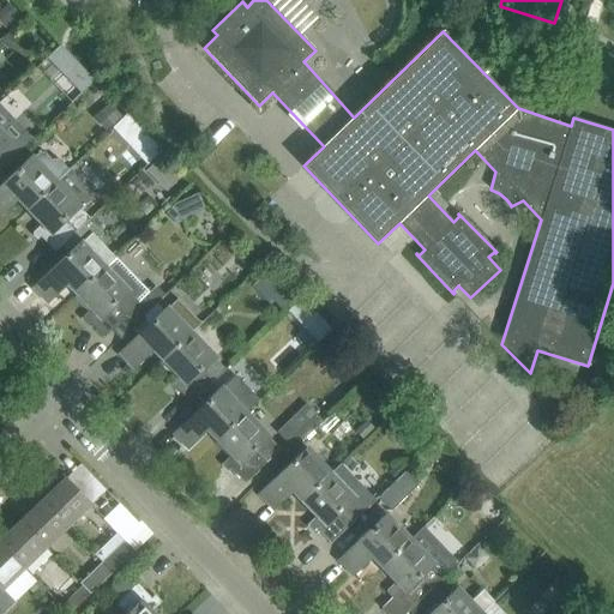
[(587,18),(596,20),(601,7),(590,4),(587,18)]
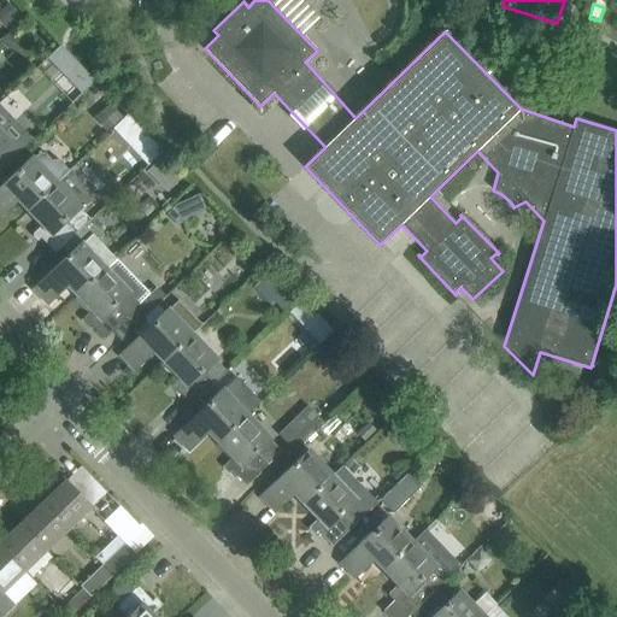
[(589,18),(585,31),(594,35),(599,21),(589,18)]
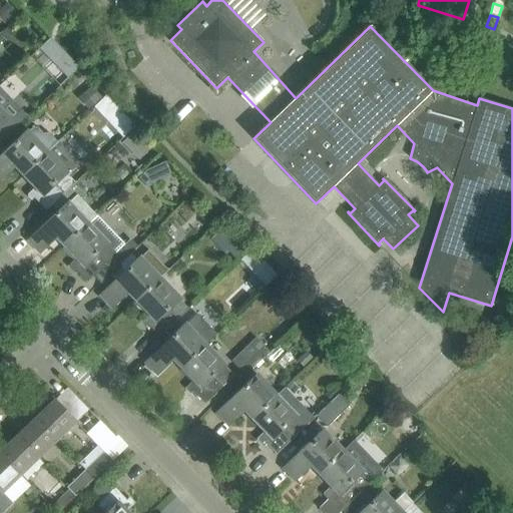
[(9,25),(0,32),(0,35),(6,41),(16,32),(9,25)]
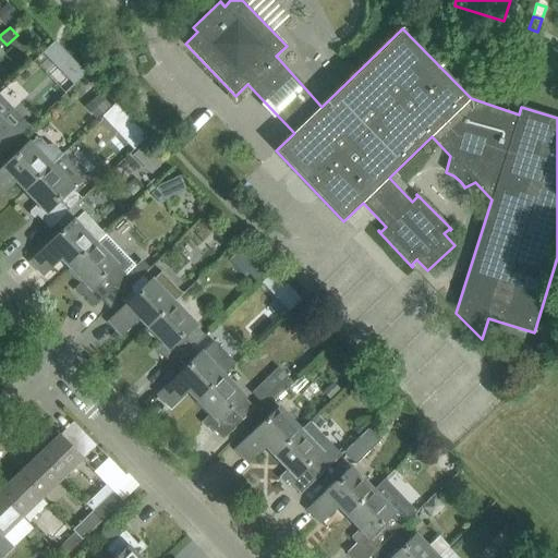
[(58,45),(55,41),(45,51),(56,62),(65,52),(58,45)]
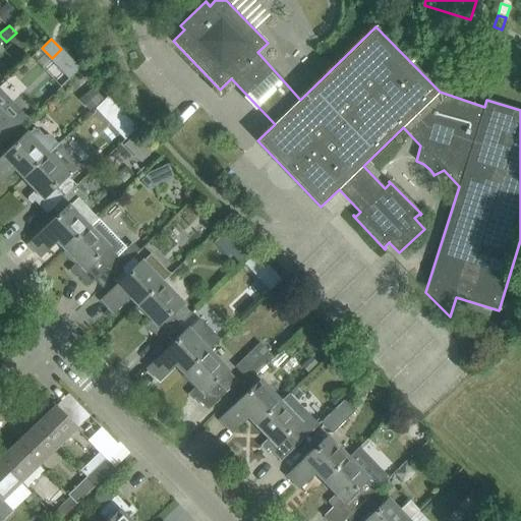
[(23,66),(16,73),(21,78),(29,72),(23,66)]
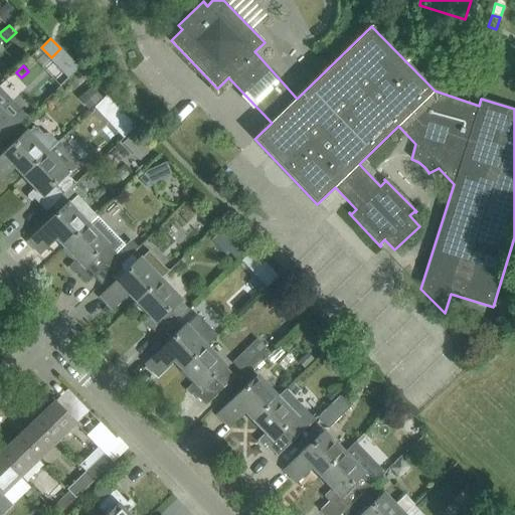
[(96,83),(83,96),(95,108),(107,97),(96,83)]
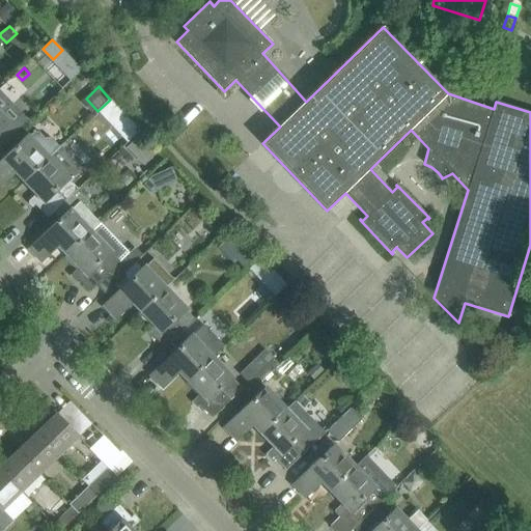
[(0,148),(18,132),(0,113),(0,148)]
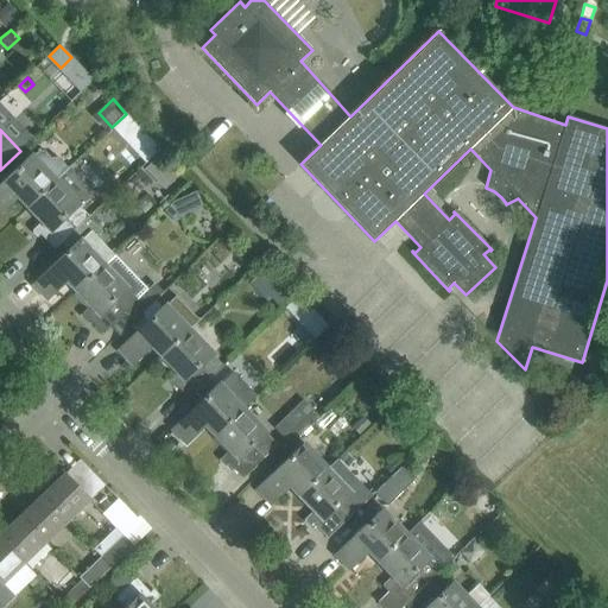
[(0,211),(17,196),(27,207),(55,181),(68,168),(58,159),(52,159),(45,152),(38,154),(33,158),(32,157),(0,187),(0,211)]
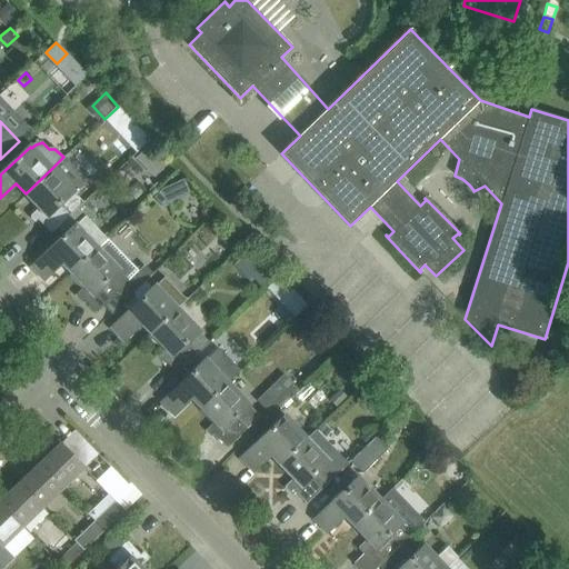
[(32,215),(51,233),(83,202),(51,169),(26,193),(39,208),(30,216),(31,217),(32,215)]
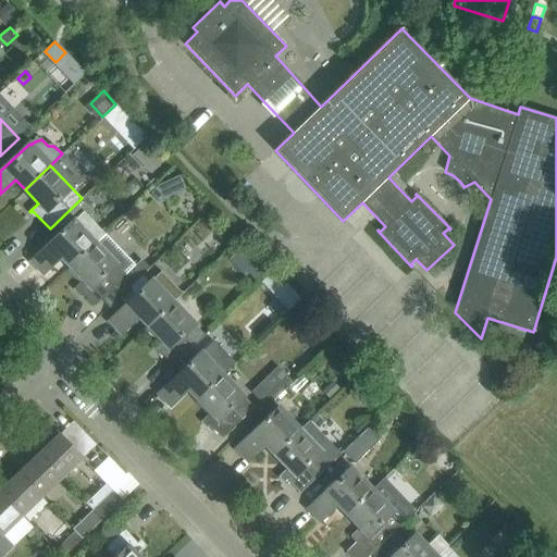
[(159,185),(150,193),(160,205),(166,198),(159,185)]
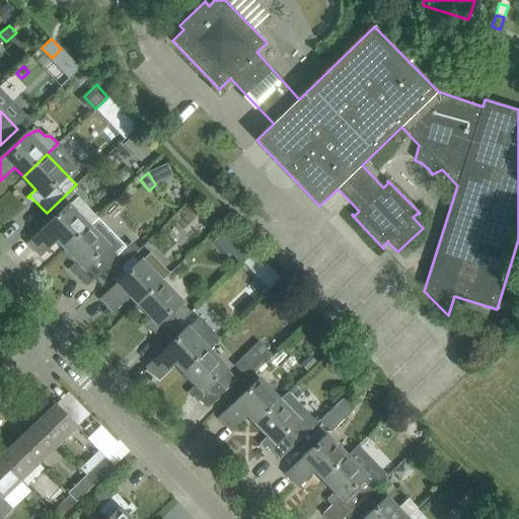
[(56,239),(65,248),(88,226),(97,218),(77,197),(29,243),(40,254),(56,239)]
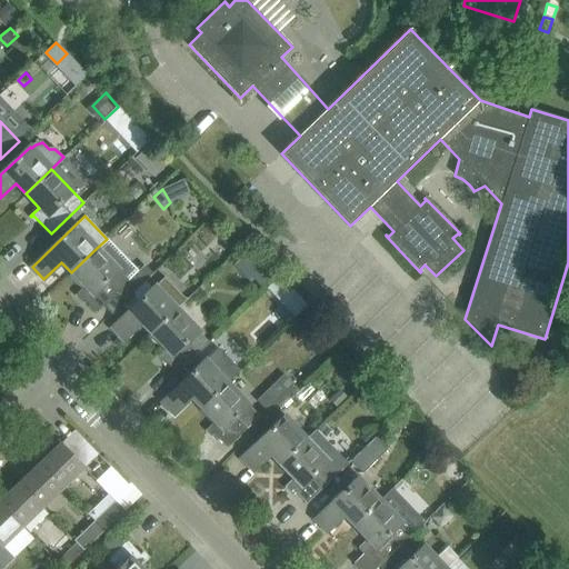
[(122,273),(97,248),(71,272),(85,287),(76,295),(77,296),(79,293),(97,312),(117,293),(125,301),(145,281),(130,267),(122,273)]
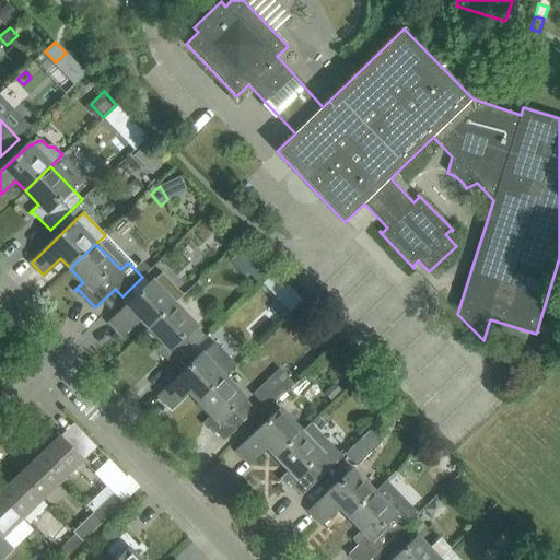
[(139,318),(148,328),(174,303),(153,281),(111,323),(121,335),(139,318)]
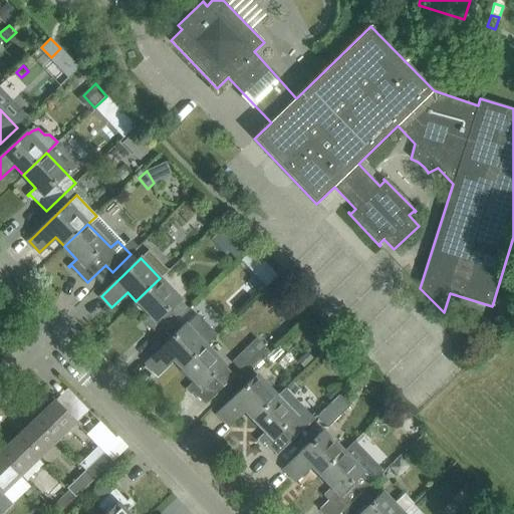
[(189,309),(160,278),(136,301),(148,313),(141,321),(141,322),(143,320),(160,337),(189,309)]
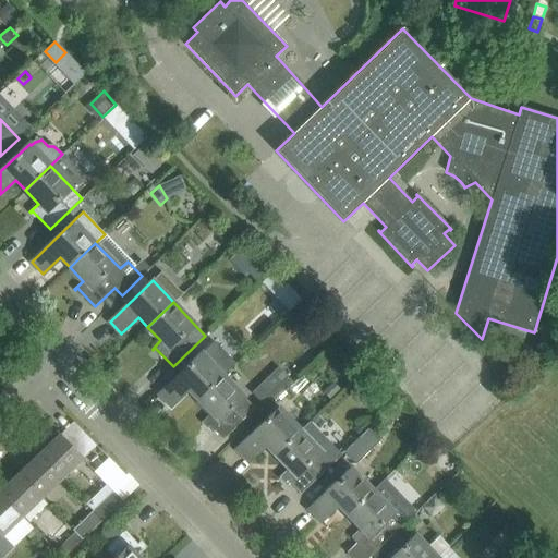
[(187,390),(197,400),(223,375),(202,353),(159,395),(171,407),(187,390)]
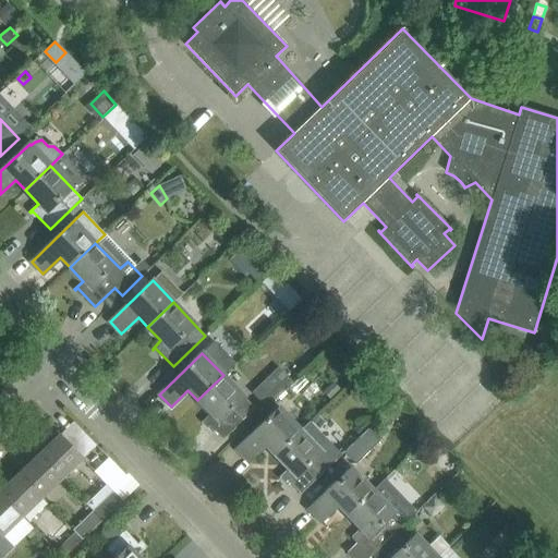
[(280,367),(246,399),(223,375),(197,400),(210,413),(202,422),(203,422),(205,421),(222,439),(289,376),(280,367)]
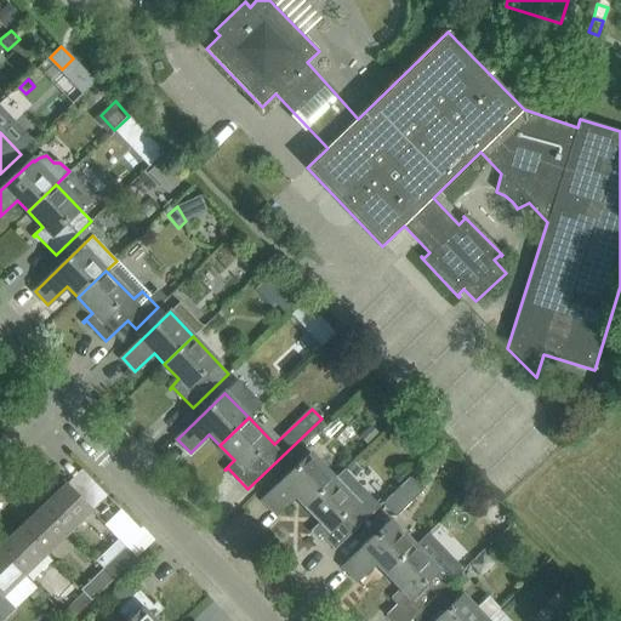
[(295,495),(306,506),(335,479),(311,455),(263,501),(277,514),(295,495)]
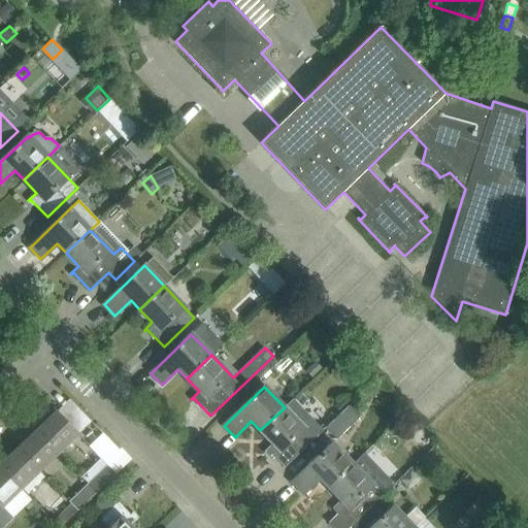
[(343,397),(335,405),(341,413),(350,403),(343,397)]
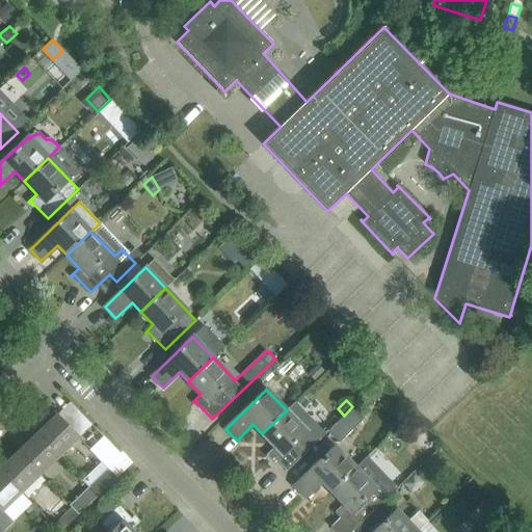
[(351,409),(327,432),(339,444),(363,421),(351,409)]
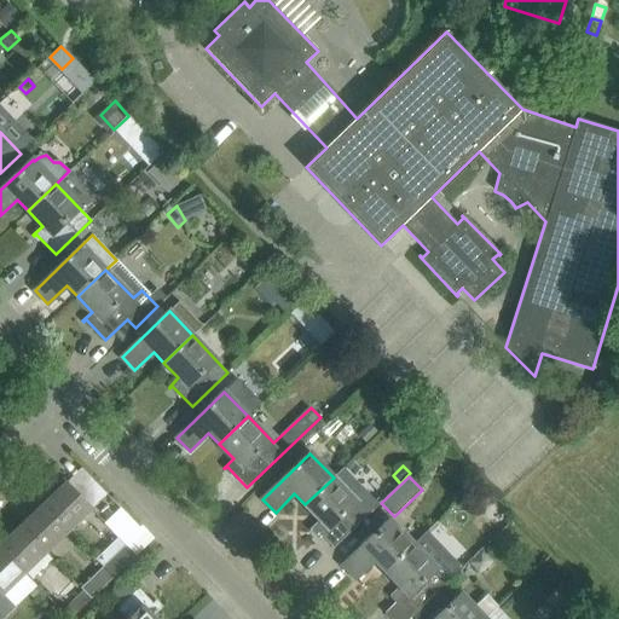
[(370,514),(334,478),(305,504),(319,520),(310,530),(311,530),(313,527),(333,549),(370,514)]
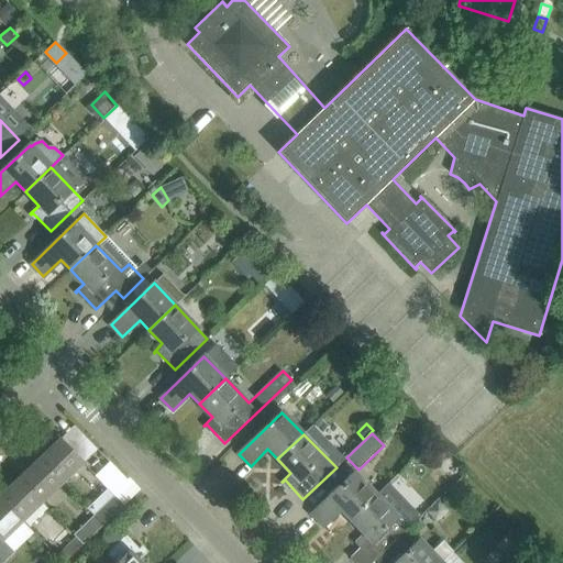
[(58,439),(39,457),(63,483),(83,463),(58,439)]
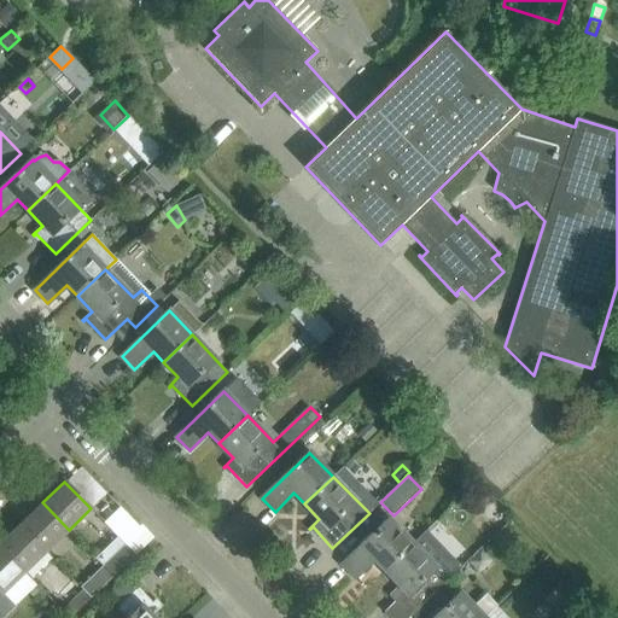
[(42,502),(21,524),(47,551),(69,530),(42,502)]
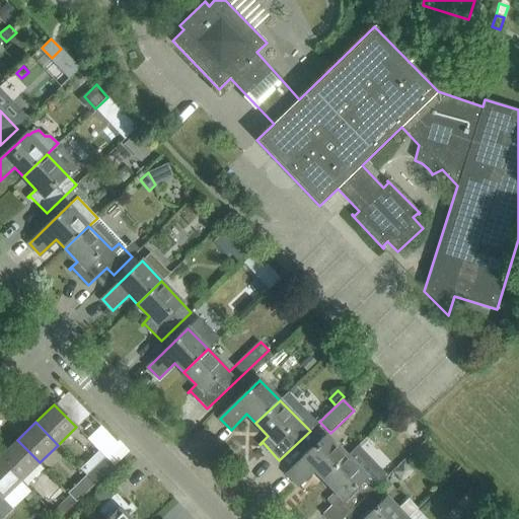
[(314,469),(322,478),(347,455),(327,435),(287,474),(298,486),(314,469)]
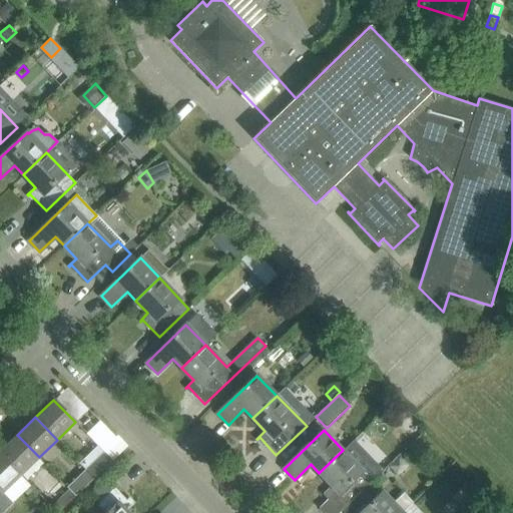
[(0,454),(20,475),(39,457),(17,435),(0,451),(0,454)]
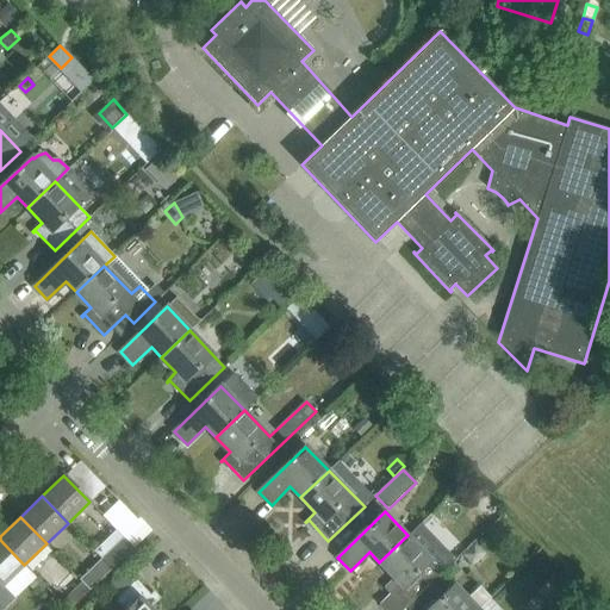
[(442,571),(408,535),(379,562),(393,578),(384,586),(385,587),(387,585),(396,595),(400,590),(411,602),(433,582),(442,571)]
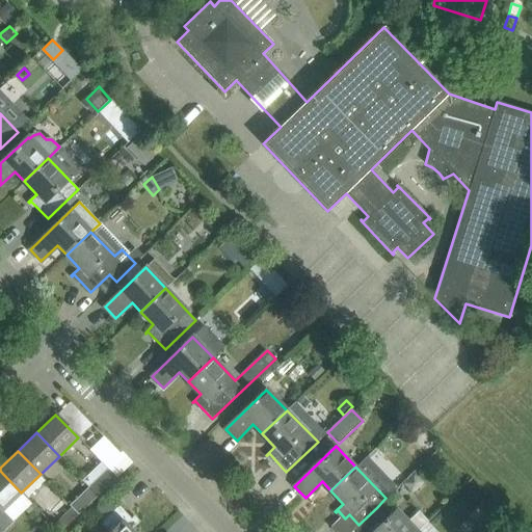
[(98,496),(116,478),(107,469),(99,477),(92,471),(82,480),(98,496)]
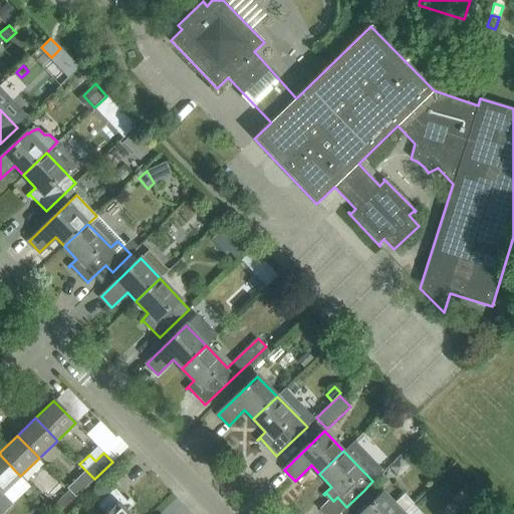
[(0,509),(4,513),(13,504),(3,493),(20,476),(0,455),(0,509)]
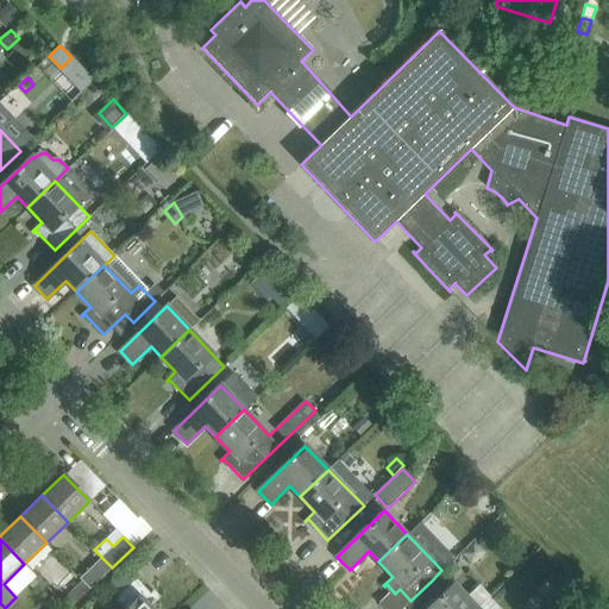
[(473,542),(462,553),(472,564),(484,553),(473,542)]
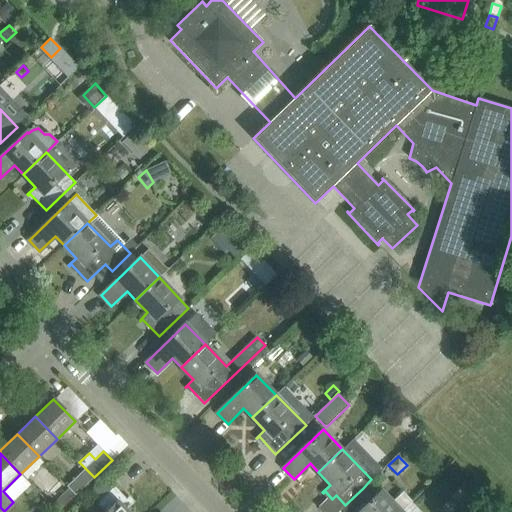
[(75,495),(94,477),(79,462),(84,468),(66,485),(69,489),(75,495)]
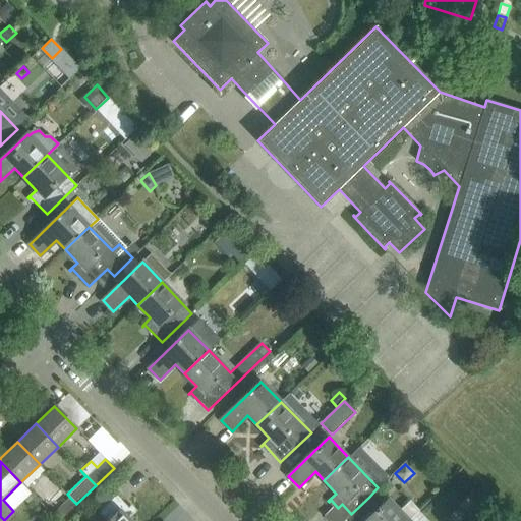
[(480,485),(473,491),(484,504),(491,497),(480,485)]
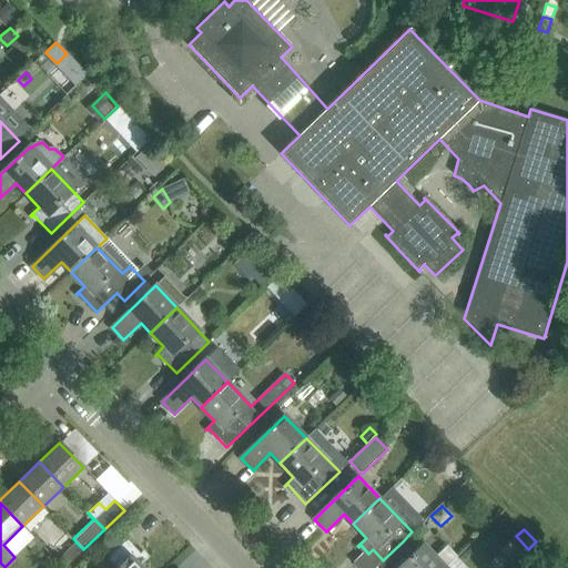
[(145,559),(127,540),(97,567),(140,567),(139,567),(148,558),(148,557),(145,559)]
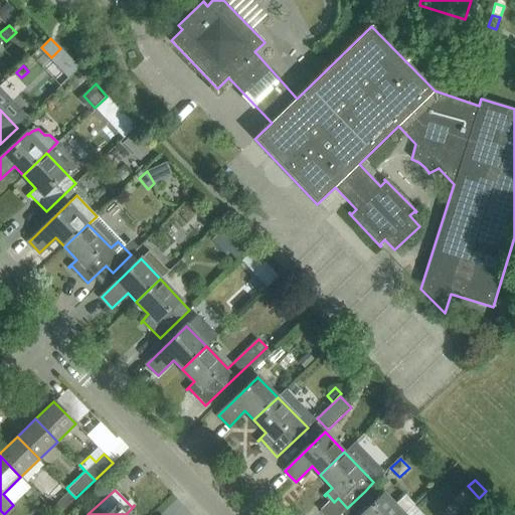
[(402,514),(404,514),(412,506),(403,496),(394,505),(384,494),(370,508),(366,505),(372,499),(365,491),(347,508),(342,513),(344,514),(355,514),(356,514),(355,514),(402,514)]
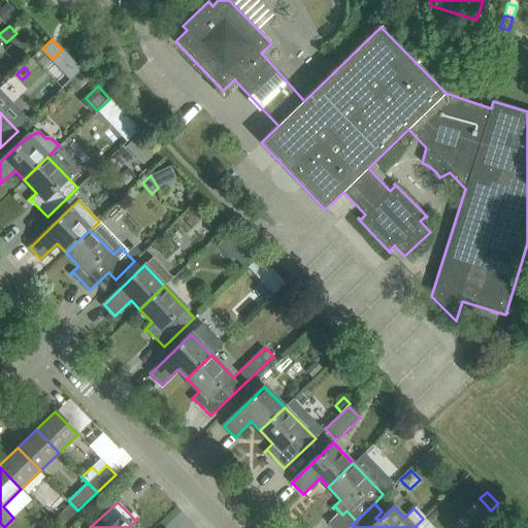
[(64,524),(77,510),(71,504),(58,517),(64,524)]
